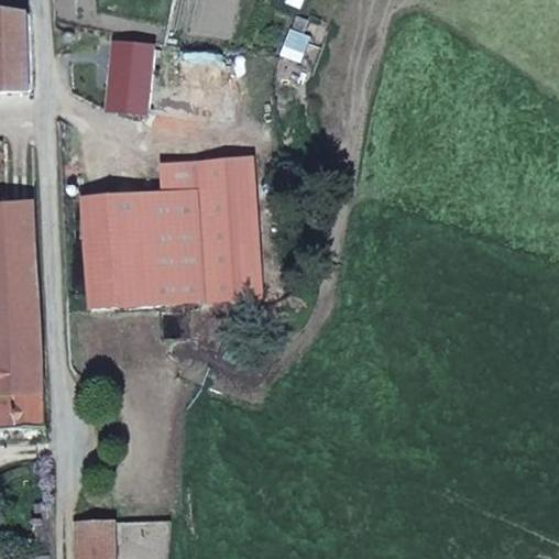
[(0,87),(28,86),(25,10),(0,7),(0,87)]
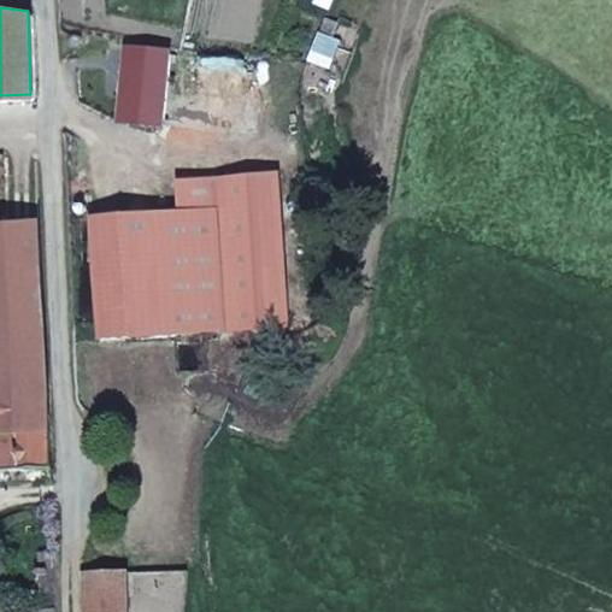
[(329,34),(334,19),(321,15),(316,28),(329,34)]
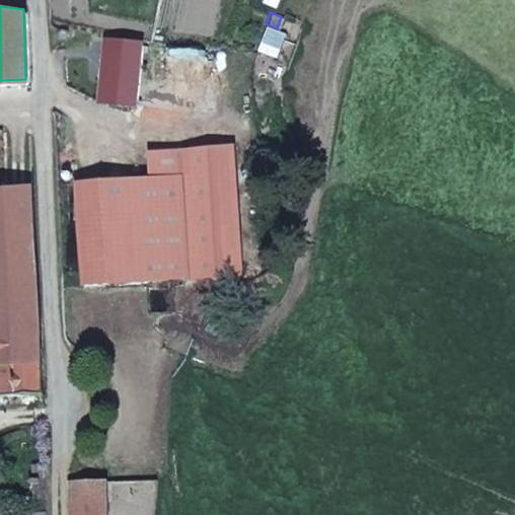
[(277,28),(266,23),(254,49),(273,56),(283,30),(277,28)]
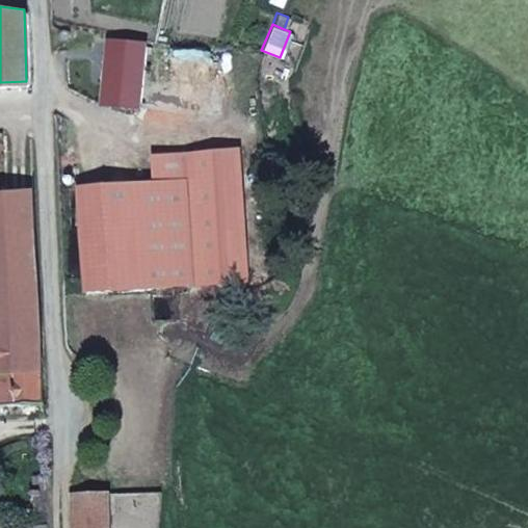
[(67,34),(68,32),(68,29),(67,27),(64,26),(60,25),(58,26),(57,28),(56,31),(56,33),(57,36),(60,37),(63,38),(64,37),(66,36),(67,34)]
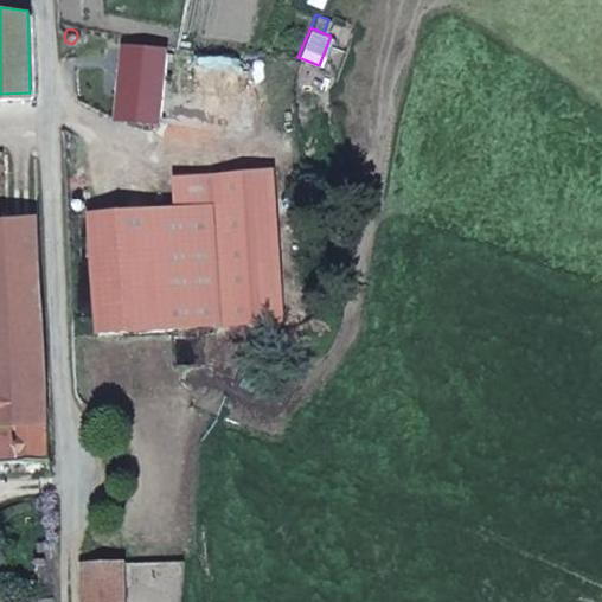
[(262,318),(251,170),(212,172),(212,171),(207,172),(210,202),(218,321),(262,318)]
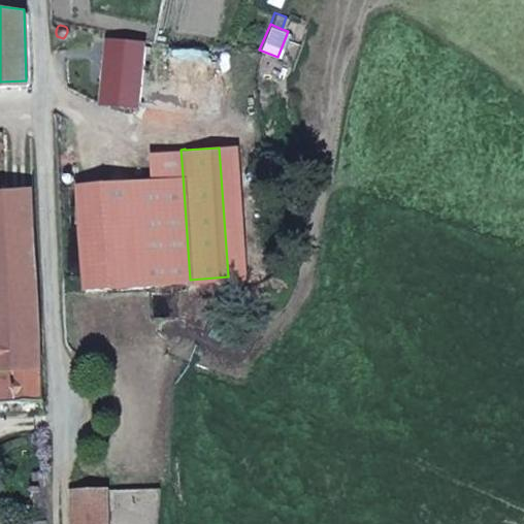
[(183,175),(181,150),(149,152),(151,177),(183,175)]
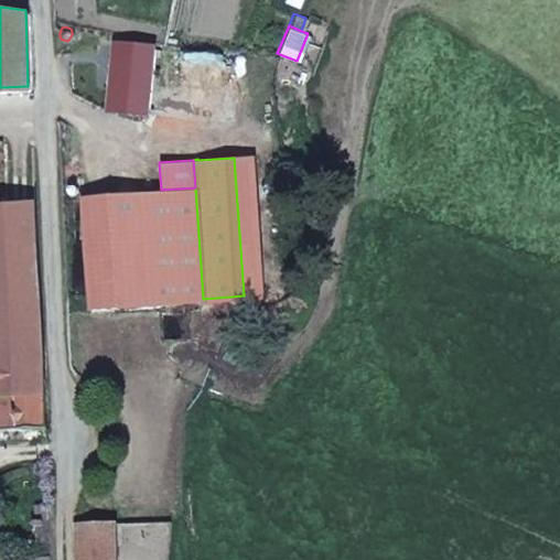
[(203,299),(195,187),(161,190),(79,195),(88,307),(203,299)]
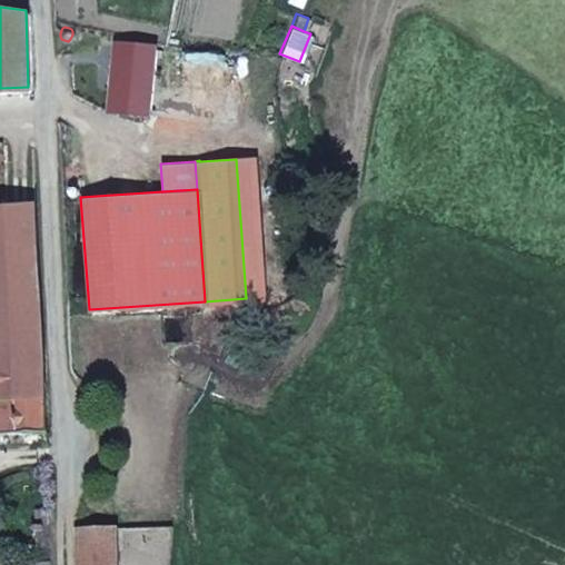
[(39,310),(33,202),(3,205),(0,205),(0,397),(42,396),(39,310)]
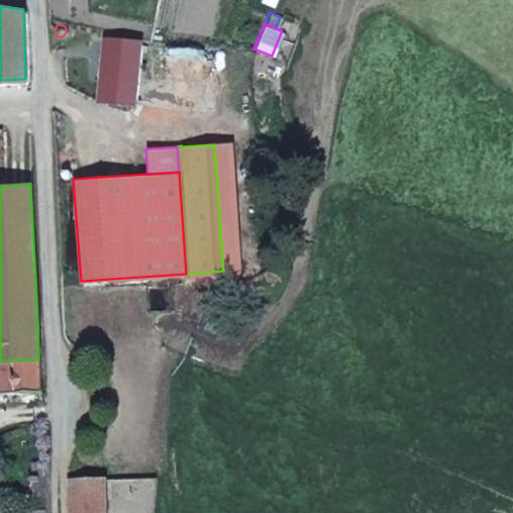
[(0,392),(40,390),(38,360),(0,361),(0,392)]
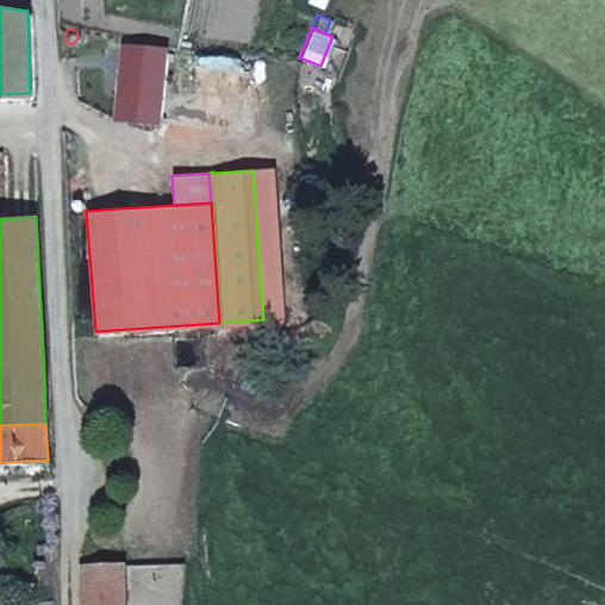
[(54,582),(51,543),(36,544),(37,560),(35,561),(31,563),(35,567),(37,566),(38,582),(54,582)]
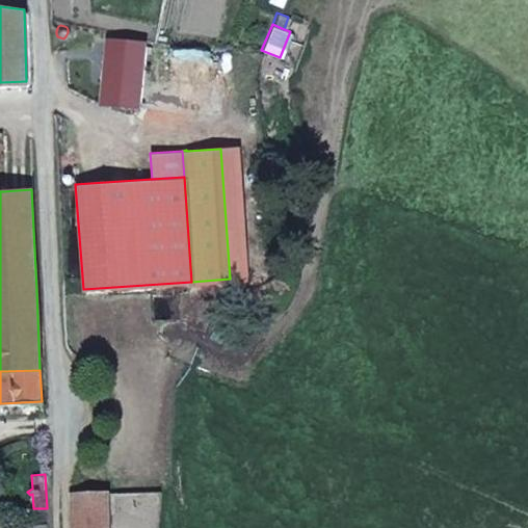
[(106,527),(106,491),(70,492),(70,527),(106,527)]
